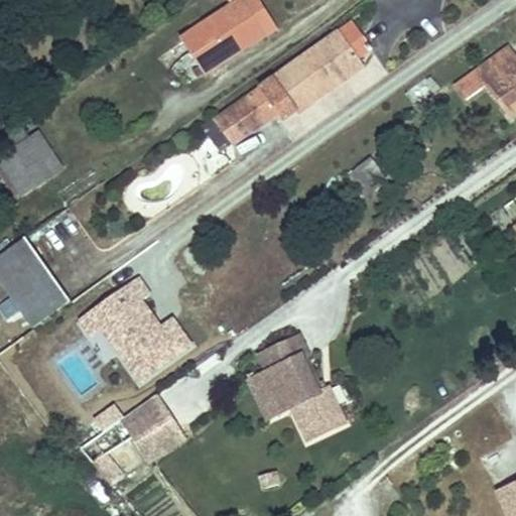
[(237,0),(181,39),(204,73),(260,33),(237,0)]
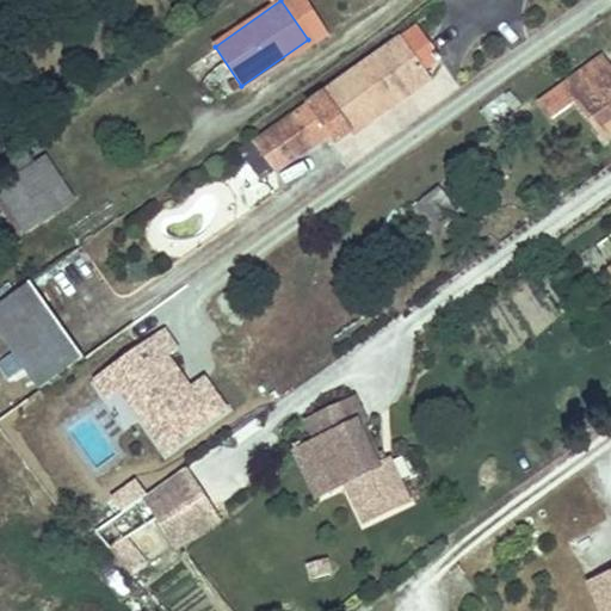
[(281,0),(308,39),(325,25),(306,0),(281,0)]
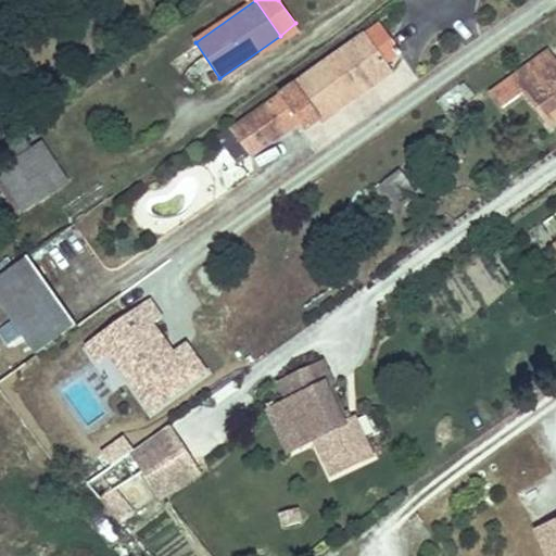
[(382,20),(365,32),(388,64),(404,52),(402,50),(382,20)]
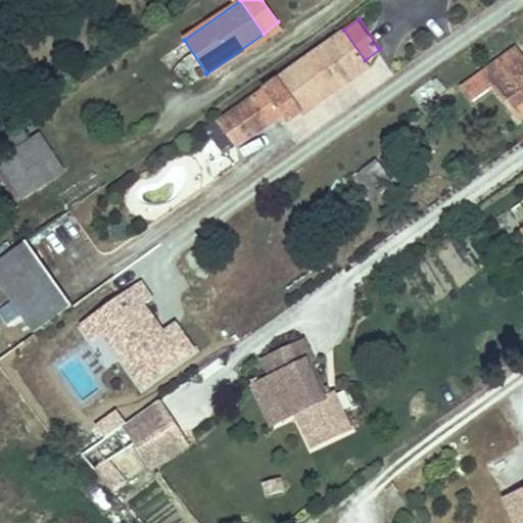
[(343,30),(273,79),(293,106),(298,114),(368,65),(365,60),(343,30)]
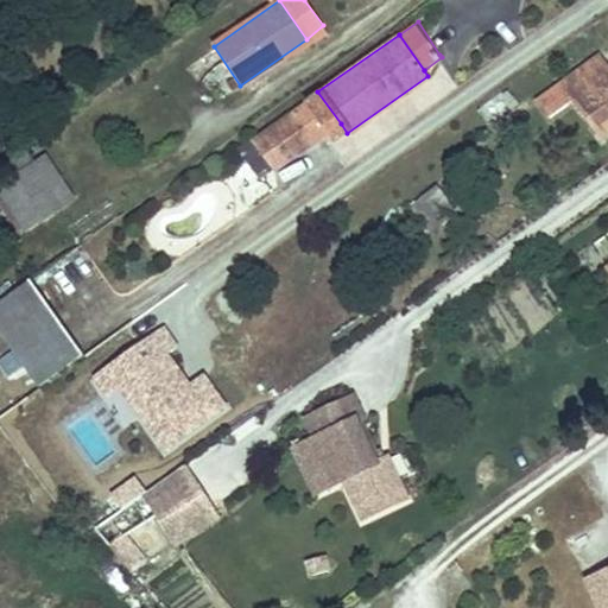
[(600,58),(562,86),(602,140),(607,134),(607,69),(607,70),(600,58)]
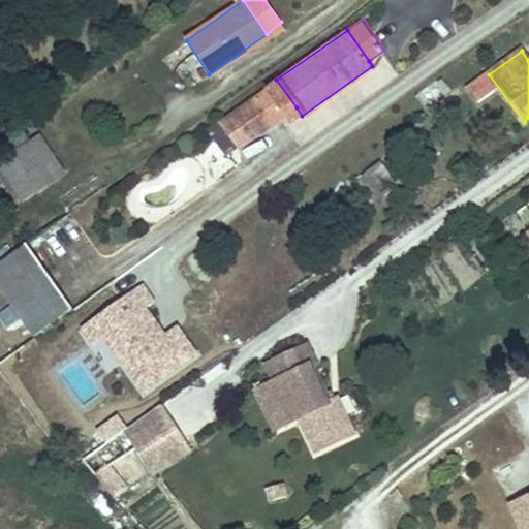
[(276,80),(261,90),(279,114),(283,119),(297,107),(276,80)]
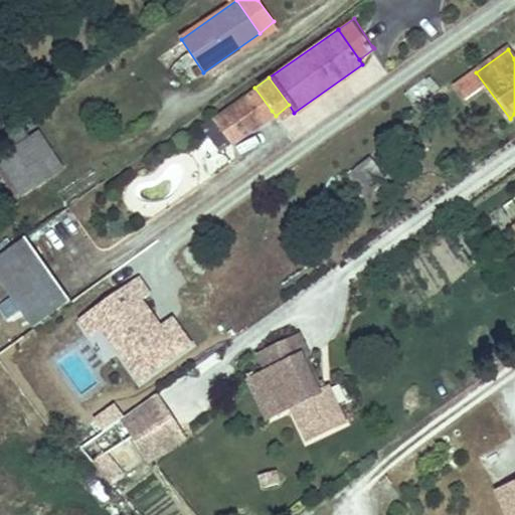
[(254,88),(209,119),(222,137),(226,143),(272,111),(254,88)]
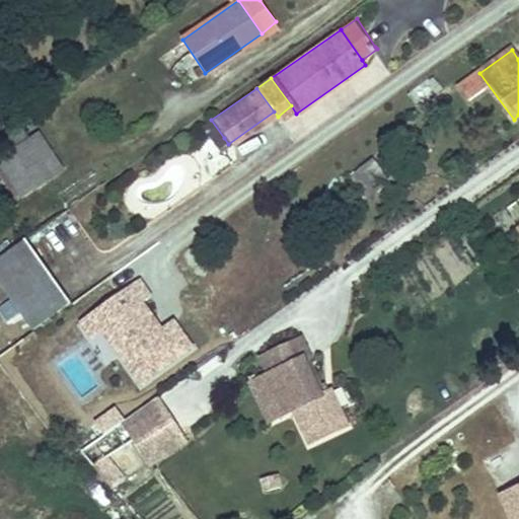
[(224,138),(211,120),(199,128),(212,146),(224,138)]
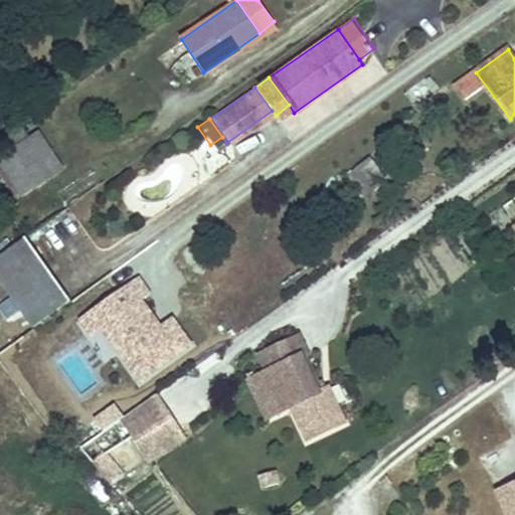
[(14,154),(37,189),(60,173),(36,138),(14,154)]
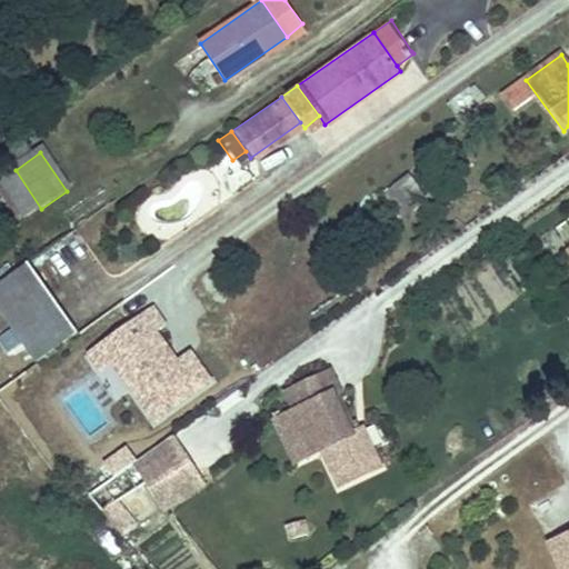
[(408,176),(393,186),(411,213),(428,201),(408,176)]
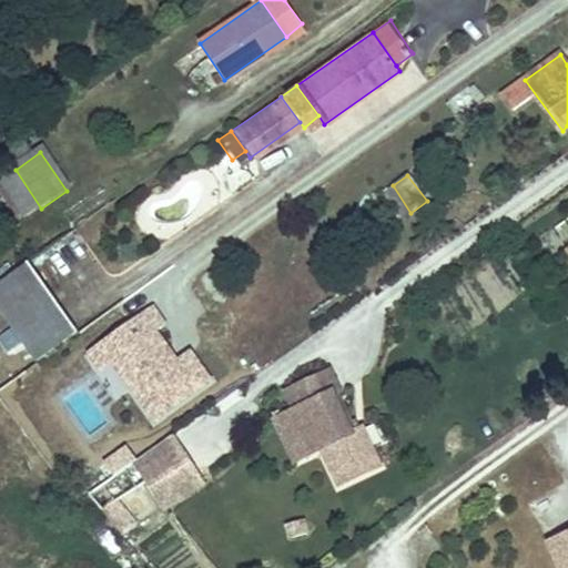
[(0,279),(0,302),(37,358),(75,331),(28,261),(0,279)]
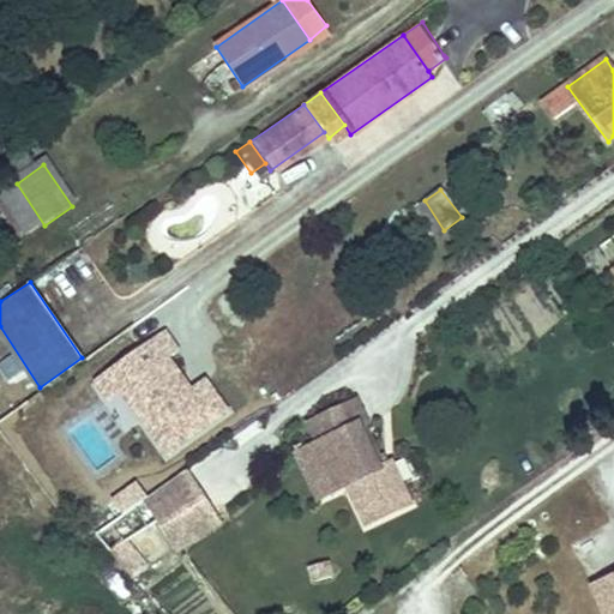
[(169,325),(90,384),(118,422),(128,414),(166,463),(233,414),(206,380),(192,385),(174,361),(188,351),(169,325)]
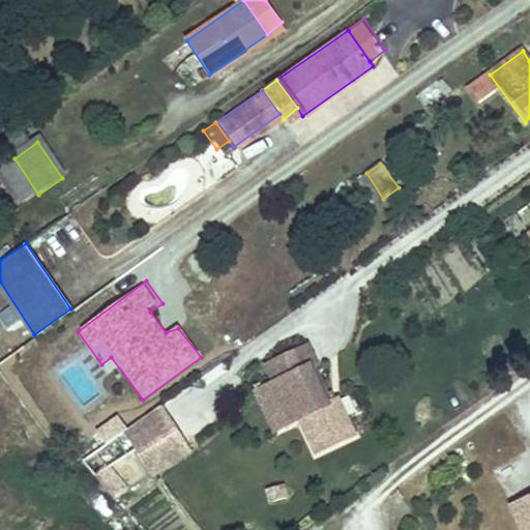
[(296,423),(298,427),(330,404),(328,401),(316,406),(303,378),(306,375),(297,357),(262,375),(271,392),(267,395),(284,430),(296,423)]
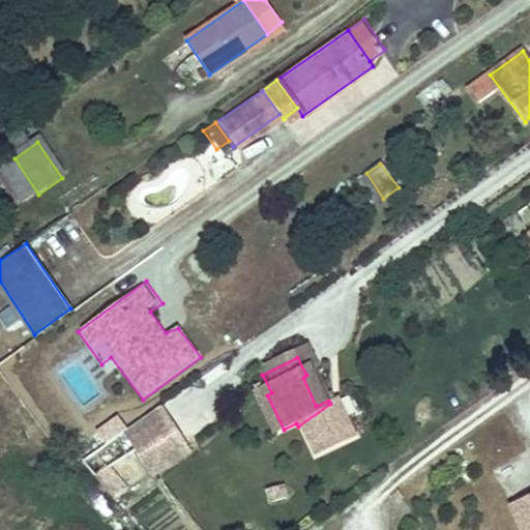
[(270,438),(284,430),(267,395),(253,403),(270,438)]
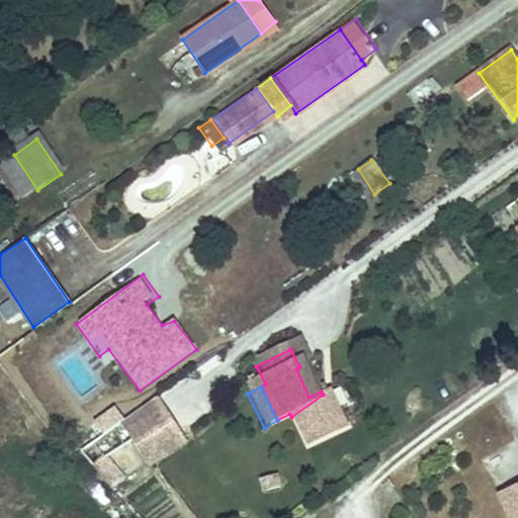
[(323,395),(291,417),(307,447),(340,430),(323,395)]
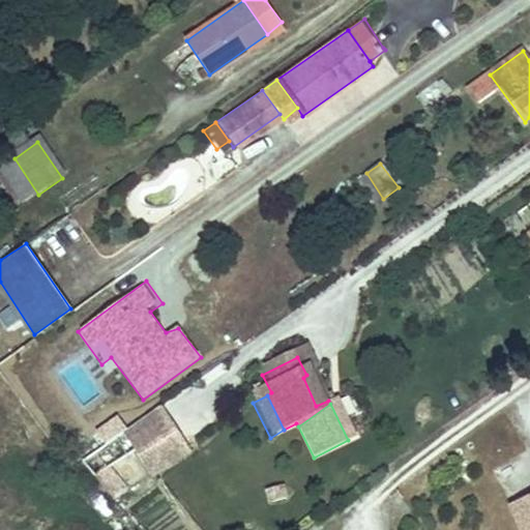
[(149,460),(156,473),(176,461),(159,433),(131,451),(140,465),(149,460)]
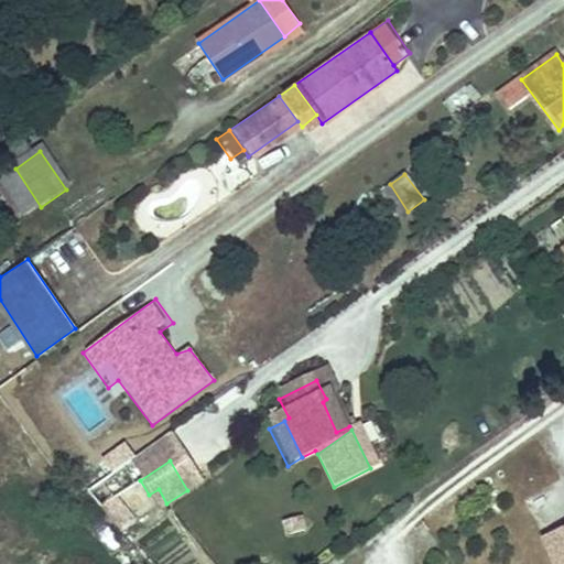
[(122,534),(139,522),(119,496),(102,508),(122,534)]
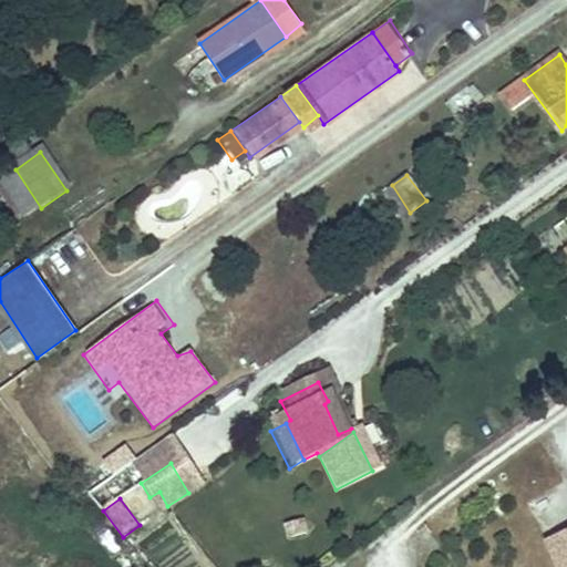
[(556,566),(566,566),(566,550),(562,537),(546,544),(556,566)]
